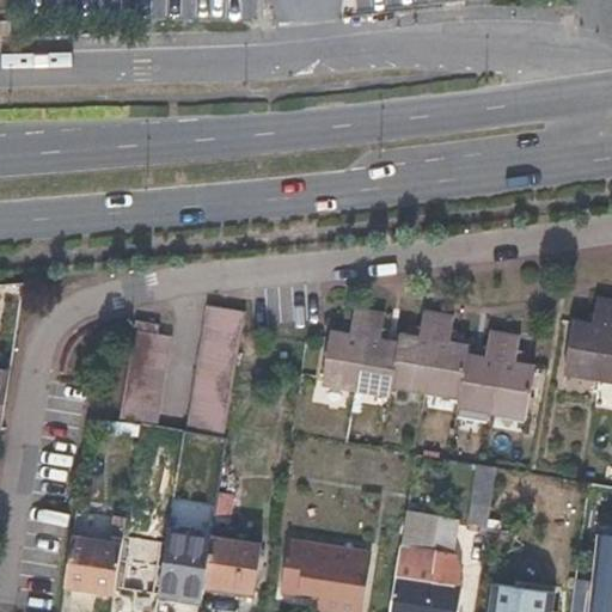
[(589,326),(573,323),(564,373),(598,379),(611,380),(611,304),(610,304),(594,301),(589,326)]
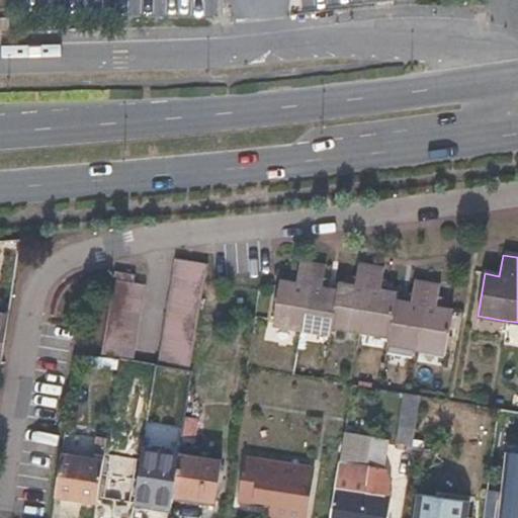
[(174,259),(158,363),(188,368),(206,264),(174,259)]
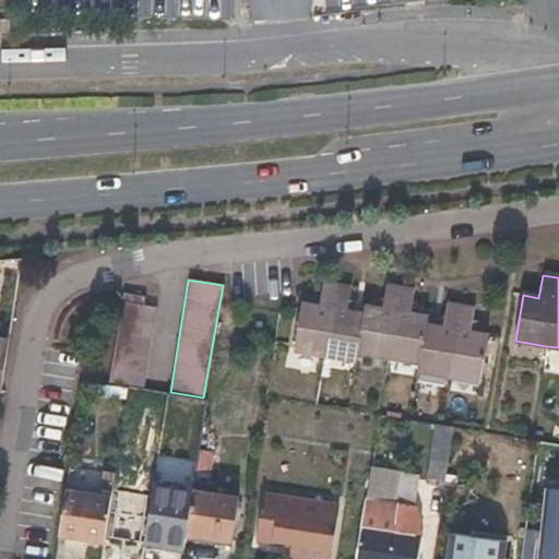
[(320,307),(302,304),(295,349),(325,355),(355,360),(357,352),(389,357),(420,363),(419,371),(451,377),(480,381),(488,336),(471,333),(475,310),(463,308),(447,305),(442,329),(426,325),(427,318),(409,314),(413,293),(400,290),(384,287),(381,310),(364,307),(363,316),(346,312),(349,289),(337,287),(323,285),(320,307)]
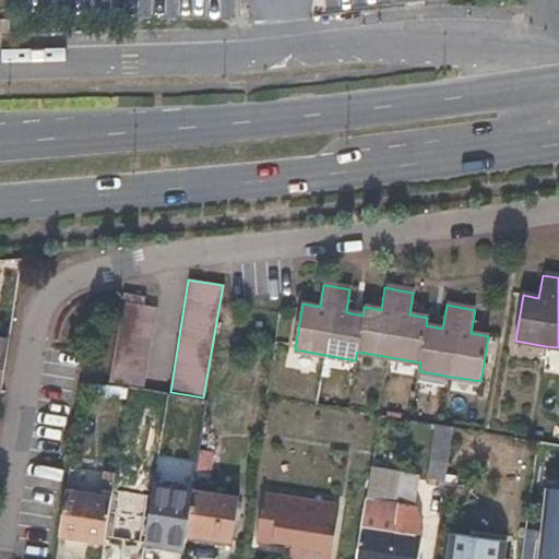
[(123,294),(109,382),(142,388),(155,307),(144,306),(145,297),(123,294)]
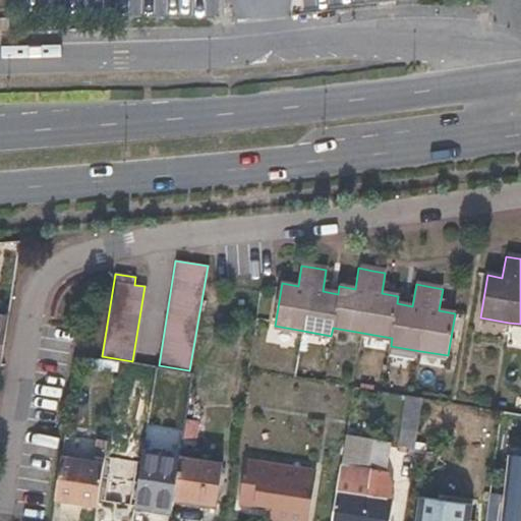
[(421,398),(405,396),(399,447),(413,449),(421,398)]
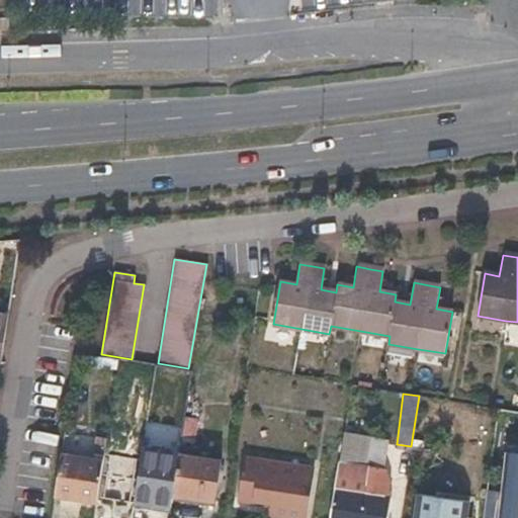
[(195,420),(184,418),(181,436),(192,438),(195,420)]
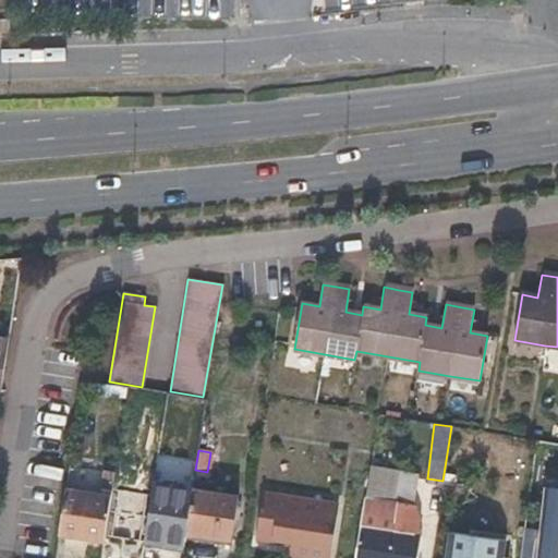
[(150,525),(184,532),(187,514),(168,511),(174,473),(137,468),(131,505),(153,508),(150,525)]
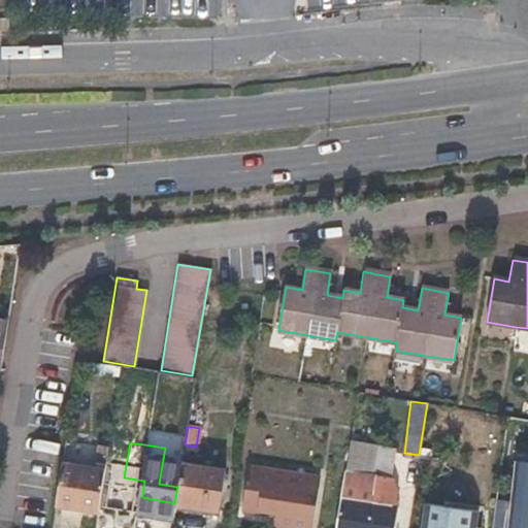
[(393,451),(351,442),(345,473),(388,480),(393,451)]
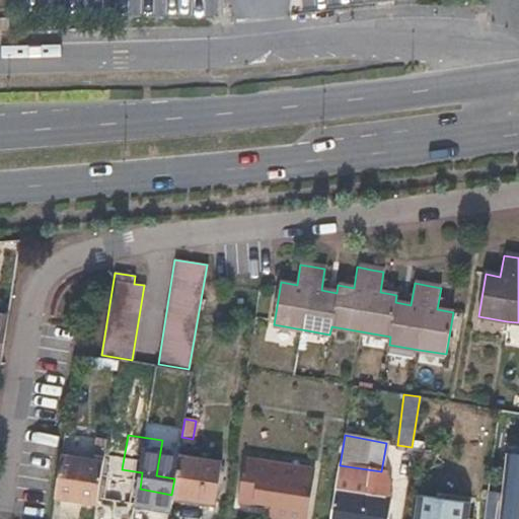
[(412,449),(409,467),(422,469),(424,451),(412,449)]
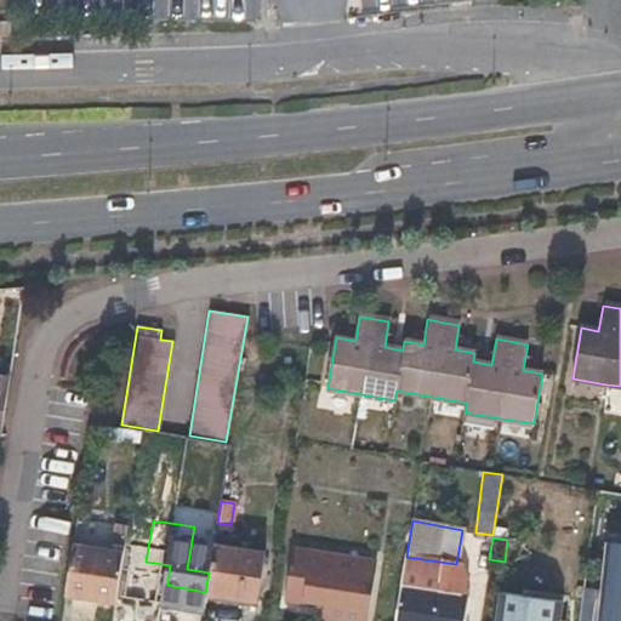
[(73,545),(64,597),(115,604),(124,553),(73,545)]
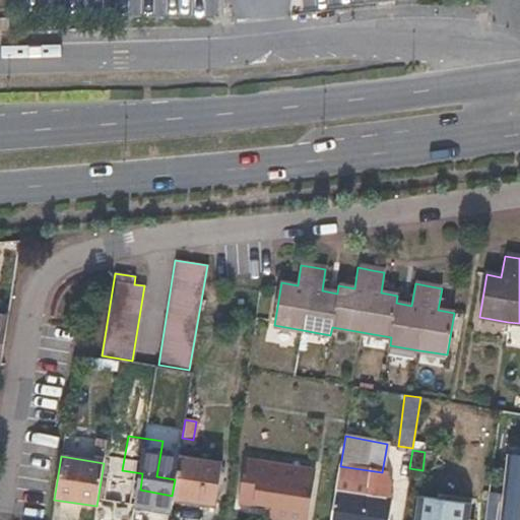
[(175,479),(172,496),(214,503),(221,465),(179,458),(175,479)]
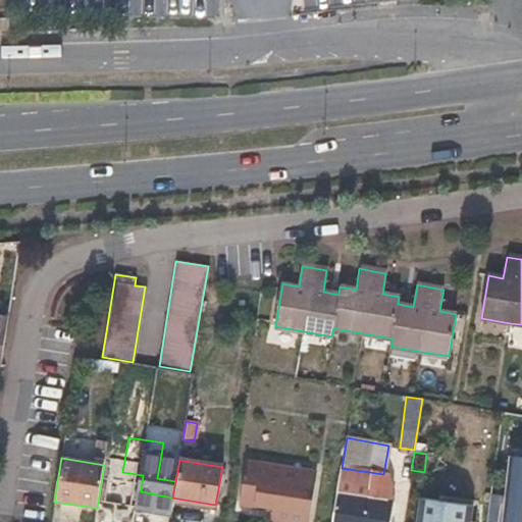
[(248,461),(240,504),(272,509),(271,520),(285,521),(308,521),(316,472),(248,461)]
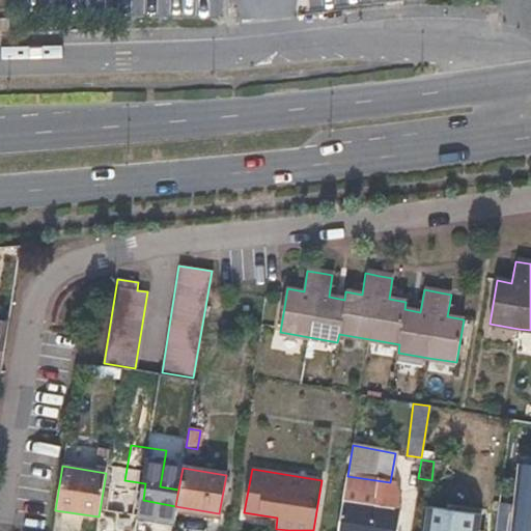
[(347,476),(338,530),(394,530),(397,513),(393,512),(396,494),(390,482),(347,476)]
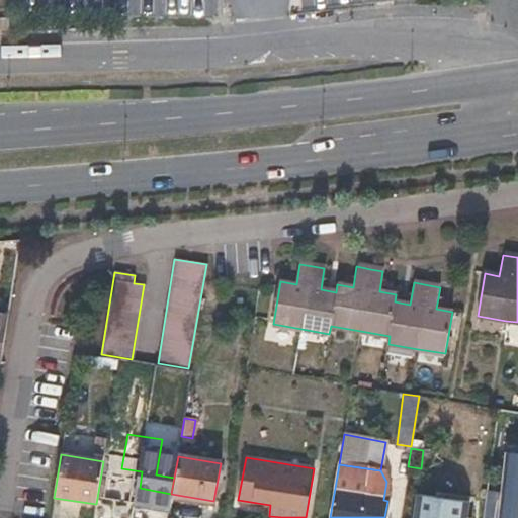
[(418,495),(414,517),(462,517),(465,502),(418,495)]
